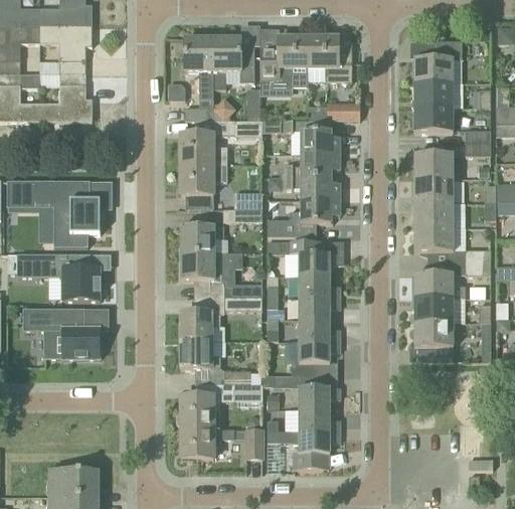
[(21,8),(20,0),(0,0),(0,26),(39,26),(39,8),(21,8)]
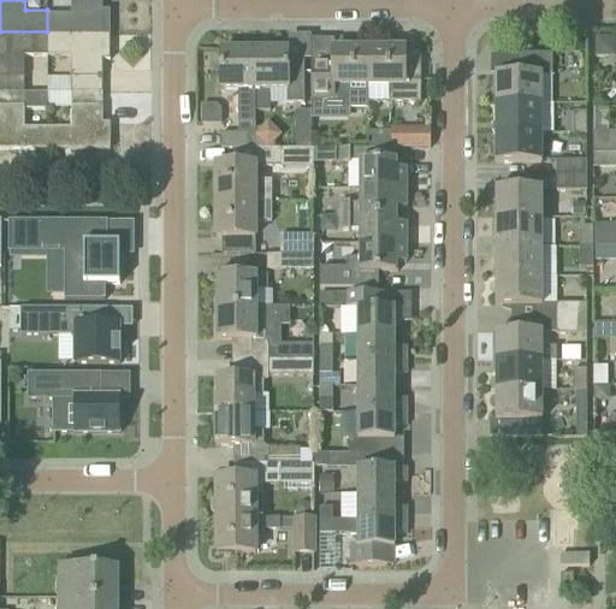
[(47,10),(47,31),(110,31),(110,6),(102,6),(102,0),(71,0),(71,10),(47,10)]
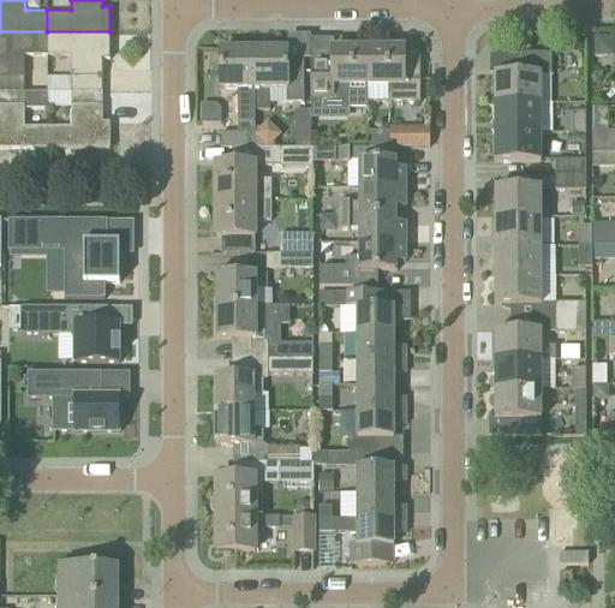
[(0,88),(47,88),(47,78),(25,78),(25,52),(47,52),(47,31),(0,31),(0,88)]
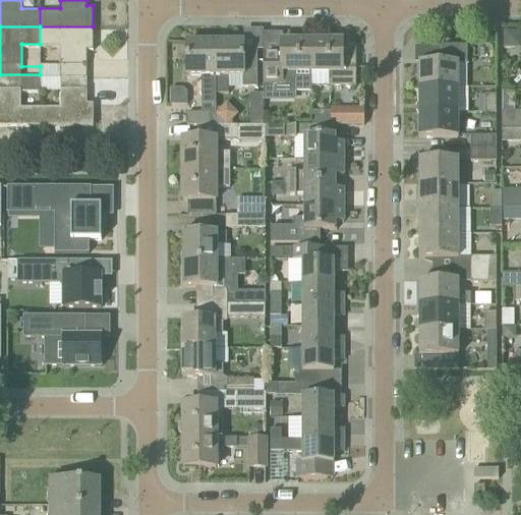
[(93,47),(93,26),(40,26),(40,44),(60,44),(60,74),(87,74),(87,47),(93,47)]
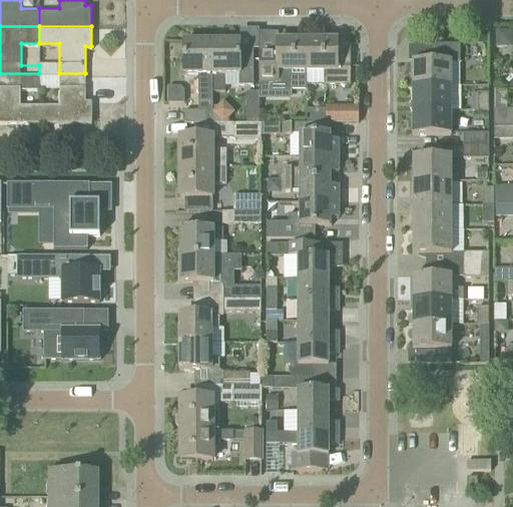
[(183,37),(184,71),(212,71),(212,37),(183,37)]
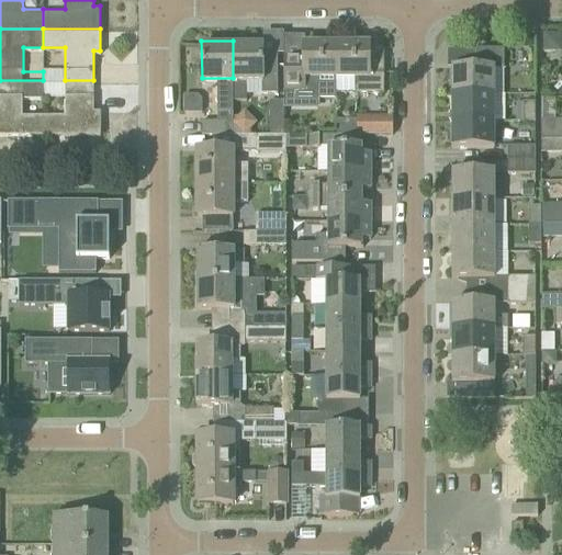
[(263,41),(233,41),(233,78),(233,97),(247,97),(247,78),(262,78),(262,90),(278,90),(278,49),(263,49),(263,41)]
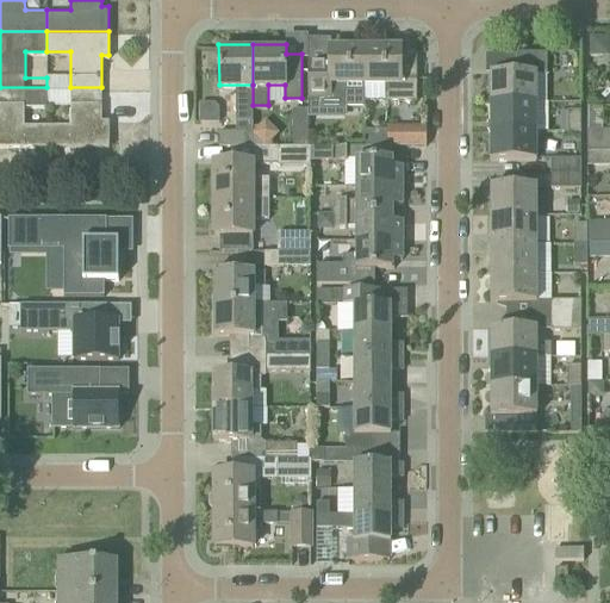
[(365,97),(365,44),(329,44),(329,60),(307,60),(307,97),(342,97),(342,103),(365,103),(365,97)]
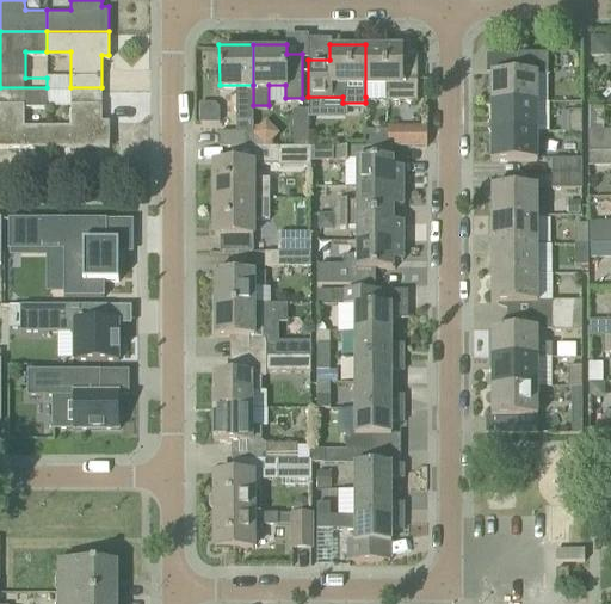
[(418,97),(418,74),(402,74),(402,44),(365,44),(365,97),(418,97)]
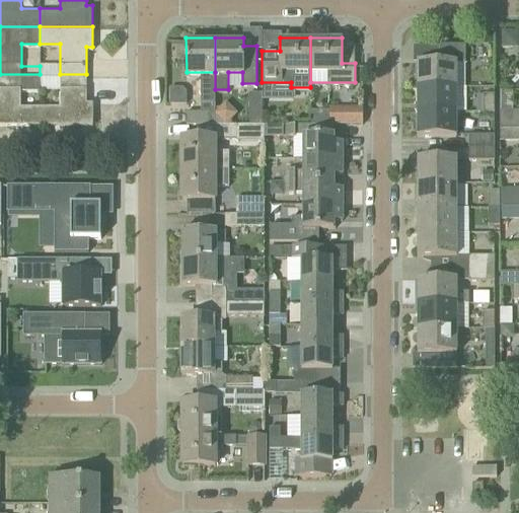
[(418,83),(456,83),(456,60),(465,60),(465,42),(440,42),(440,59),(418,59),(418,83)]
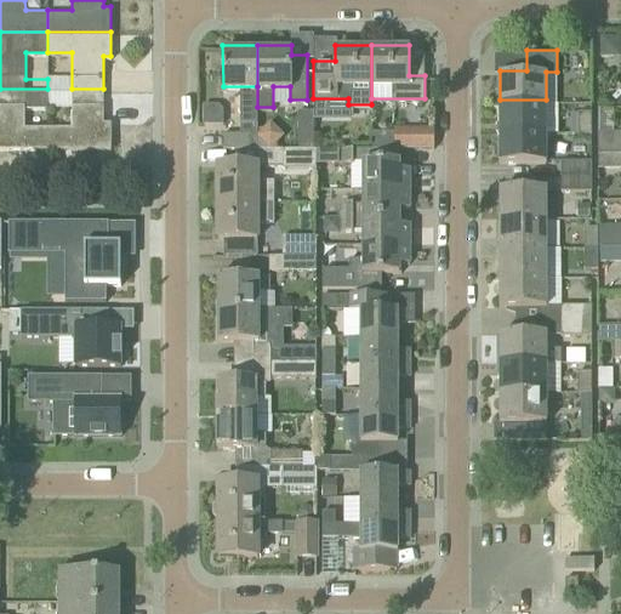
[(26,124),(26,107),(47,107),(47,104),(47,89),(0,89),(0,146),(47,146),(47,124),(26,124)]
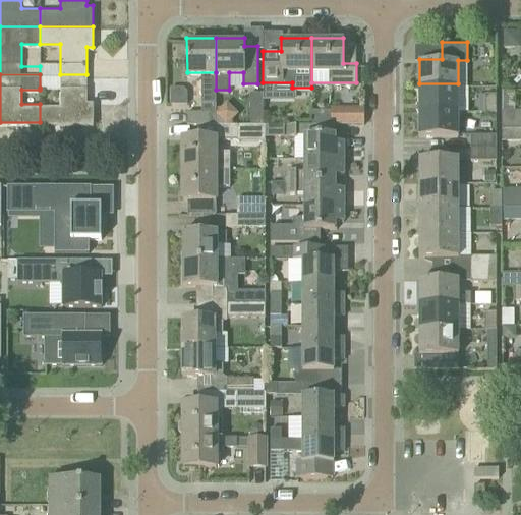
[(87,74),(60,74),(40,74),(40,88),(60,88),(60,104),(40,104),(40,122),(93,122),(93,101),(87,101),(87,74)]
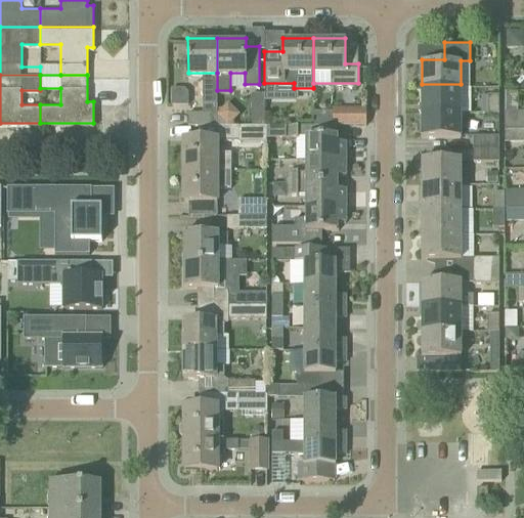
[(422,109),(461,109),(461,84),(422,84),(422,109)]
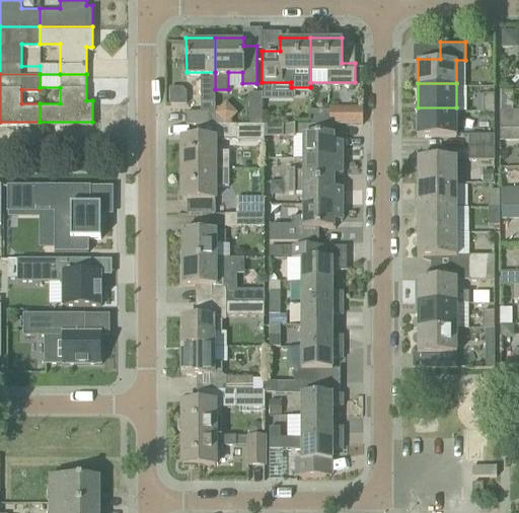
[(494,107),(494,90),(476,90),(476,107),(494,107)]
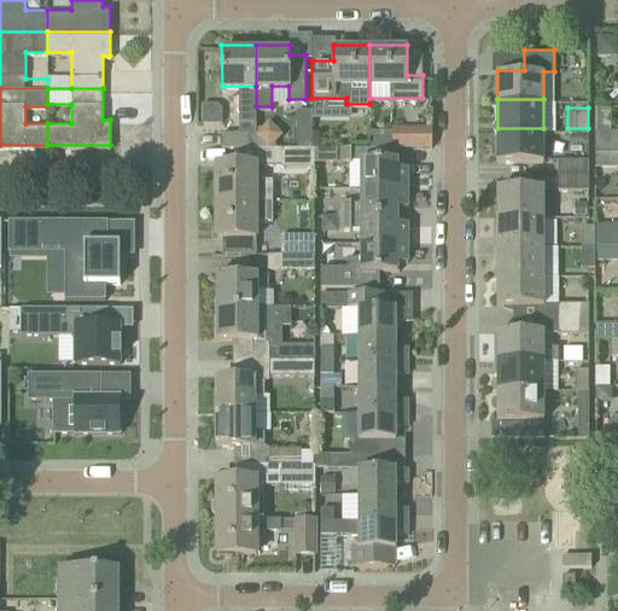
[(312,145),(312,126),(312,118),(297,118),(297,126),(297,145),(312,145)]
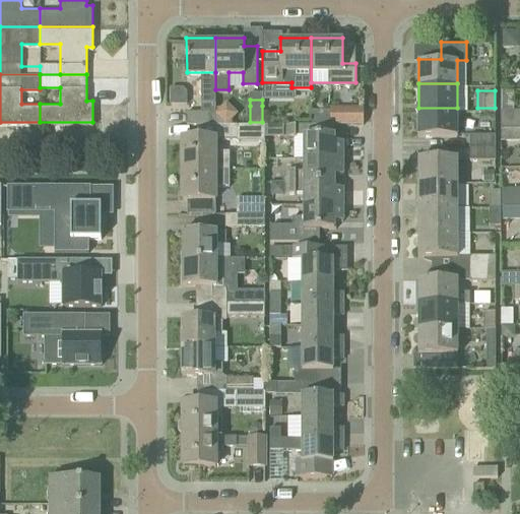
[(339,107),(315,108),(311,108),(311,122),(329,121),(340,121),(339,107)]
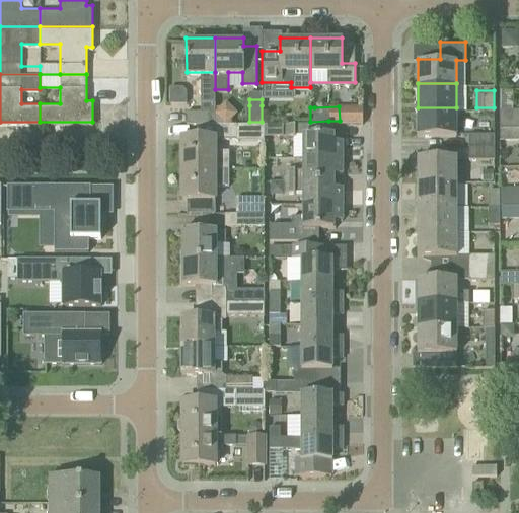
[(518,106),(499,107),(499,126),(518,125),(518,106)]
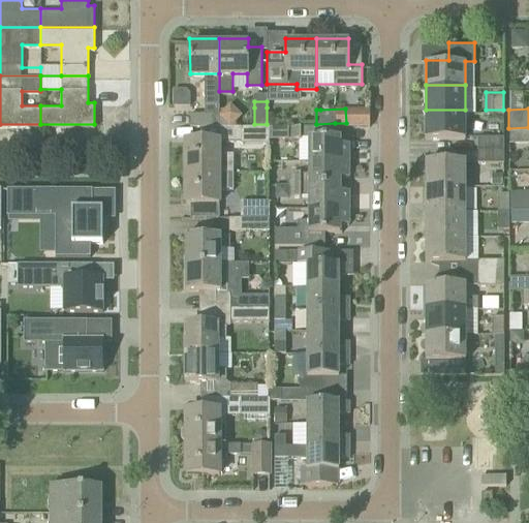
[(218,110),(189,110),(190,124),(217,124),(218,123),(218,110)]
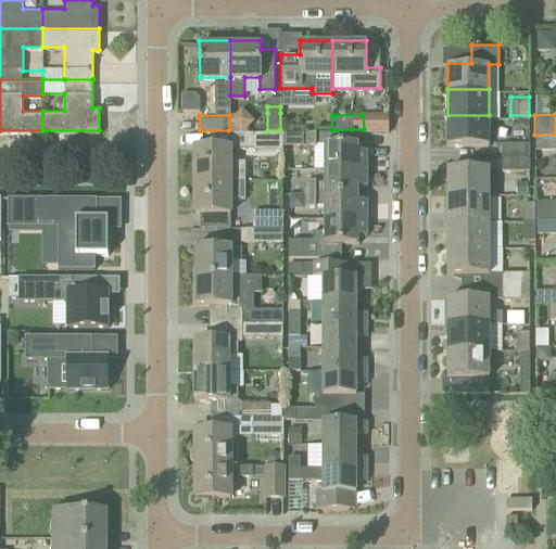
[(489,115),(447,115),(447,142),(489,142),(489,115)]
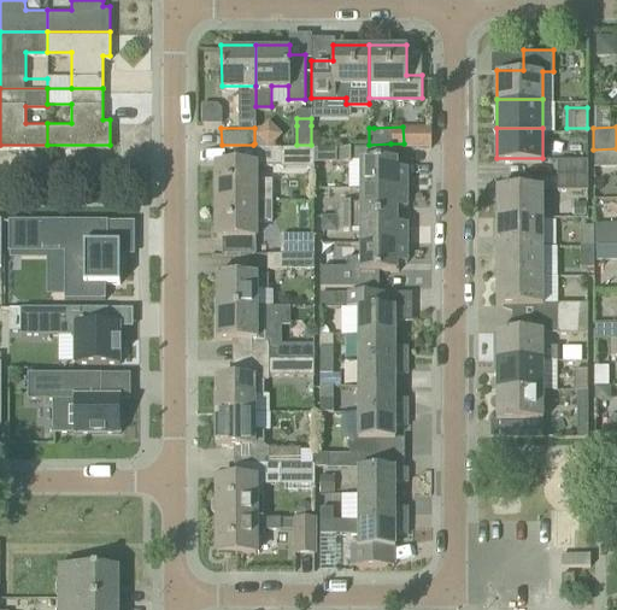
[(315,164),(315,159),(315,145),(311,145),(297,145),(254,144),(253,145),(253,160),(256,160),(256,162),(280,162),(280,164),(315,164)]
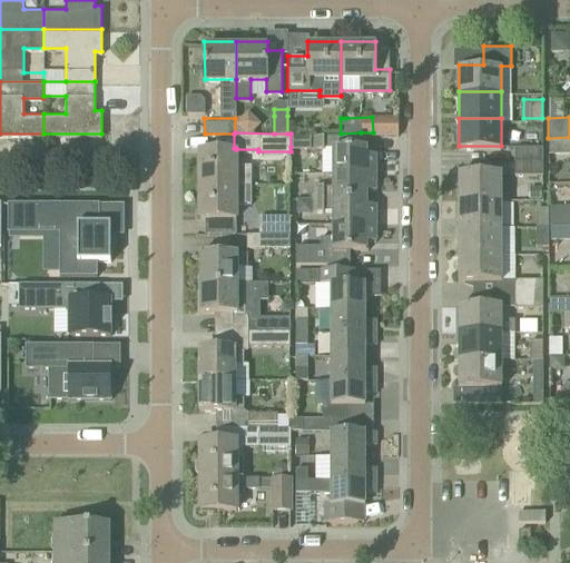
[(361,144),(361,132),(341,134),(291,134),(291,147),(324,147),(324,144),(334,144),(334,170),(375,170),(375,152),(366,152),(366,146),(369,146),(369,144),(361,144)]
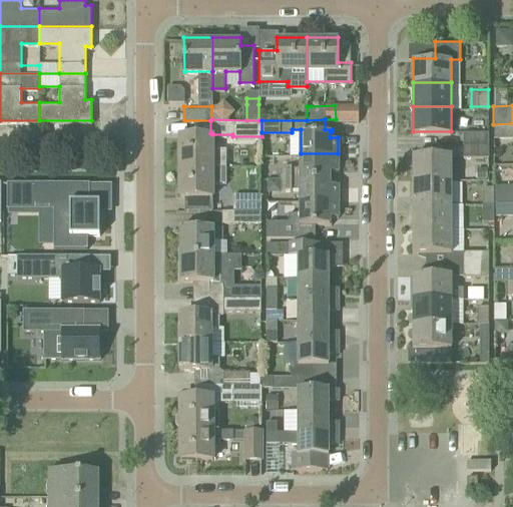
[(463,129),(463,142),(488,142),(488,129),(463,129)]
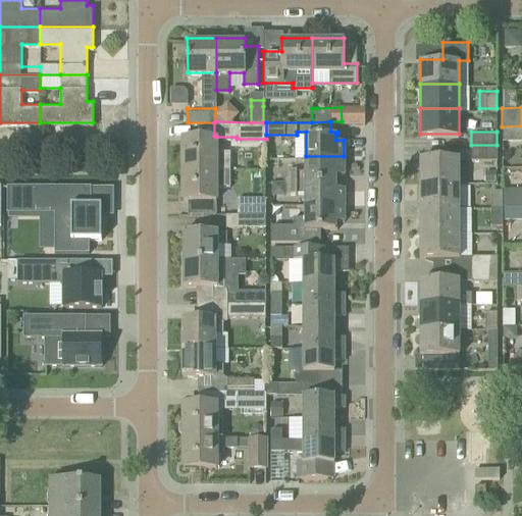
[(184,136),(184,167),(229,167),(229,150),(216,150),(216,137),(216,136),(214,136),(184,136)]
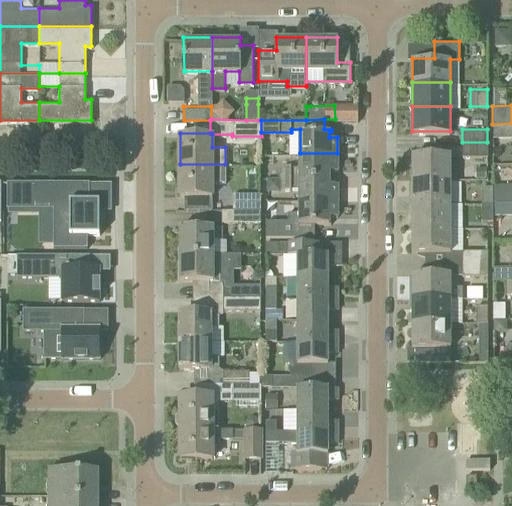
[(462,155),(487,155),(488,155),(487,142),(462,142),(462,155)]
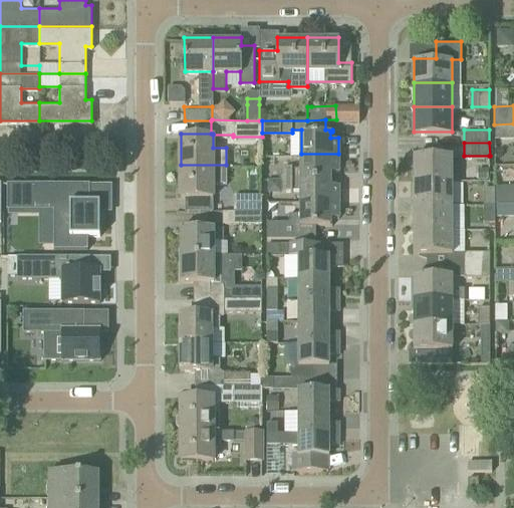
[(338,170),(338,154),(301,154),(300,166),(291,166),(291,165),(280,165),(280,177),(300,177),(330,177),(330,170),(338,170)]
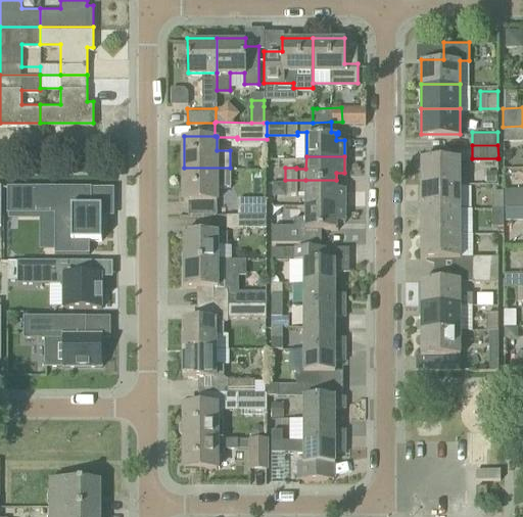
[(421,181),(460,181),(460,156),(421,156),(421,181)]
